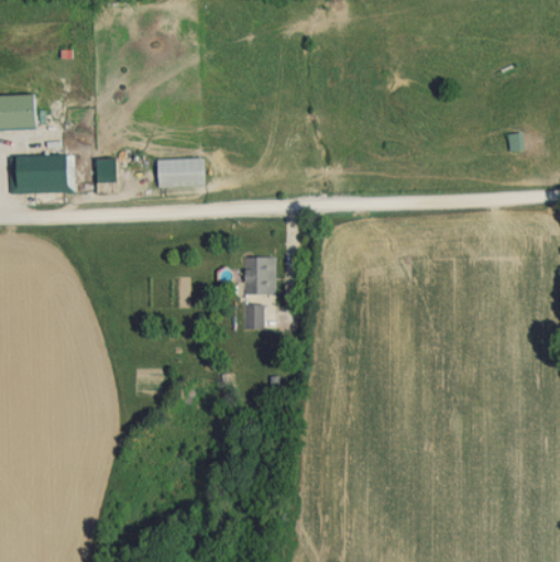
[(32,94),(0,95),(0,132),(34,130),(32,94)]
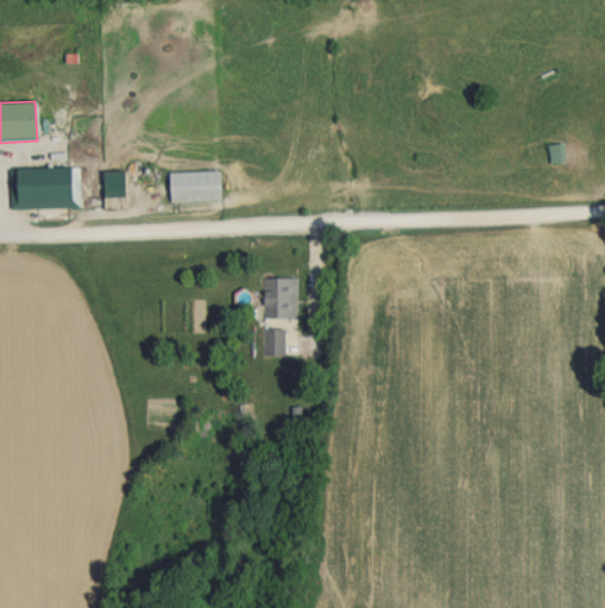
[(565,162),(563,144),(549,145),(550,163),(565,162)]
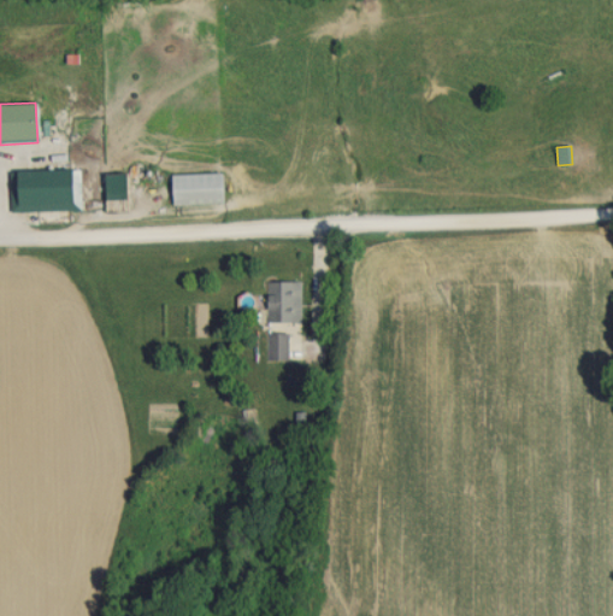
[(70,170),(18,170),(18,217),(70,217),(70,170)]
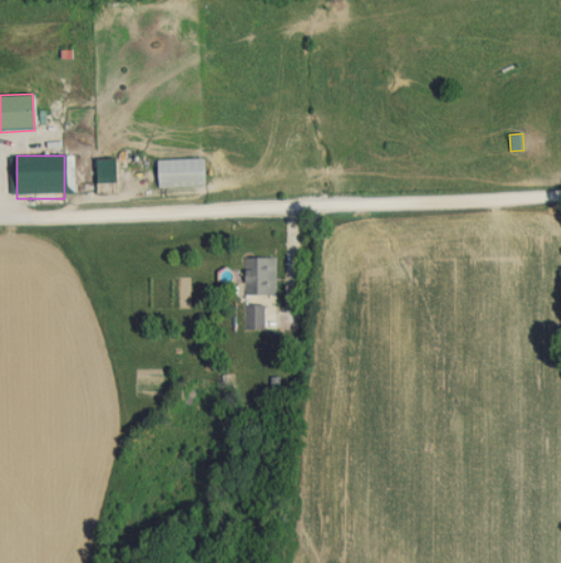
[(200,159),(154,159),(154,187),(200,187),(200,159)]
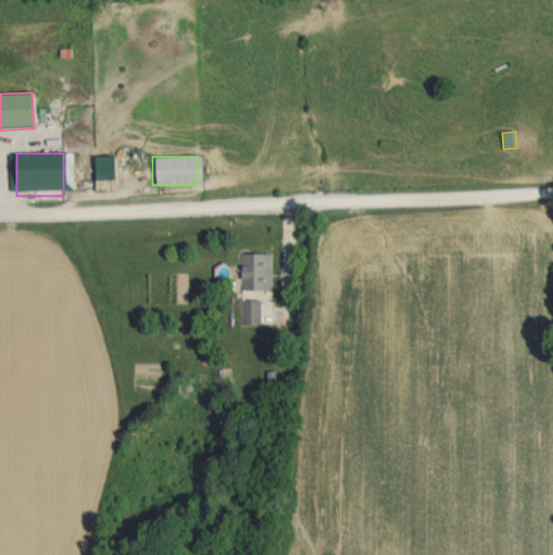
[(96,192),(114,191),(112,159),(93,159),(96,192)]
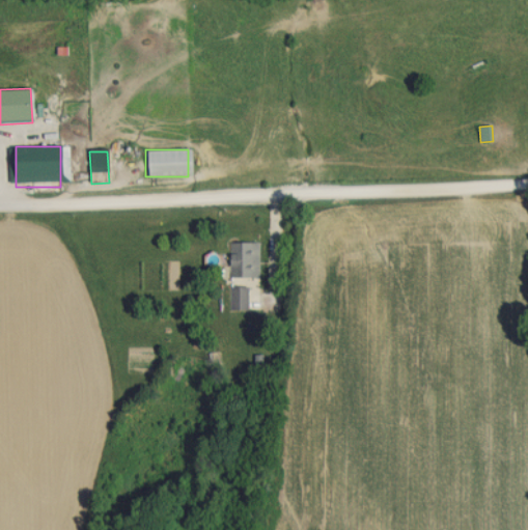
[(260,277),(260,243),(230,243),(230,277),(260,277)]
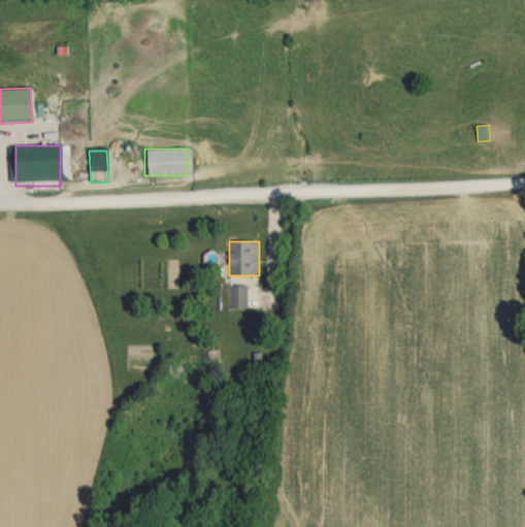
[(234,308),(249,308),(249,286),(234,286),(234,308)]
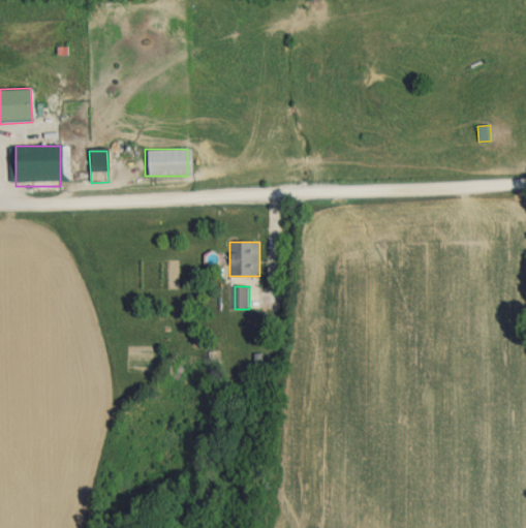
All buildings are outlined.
